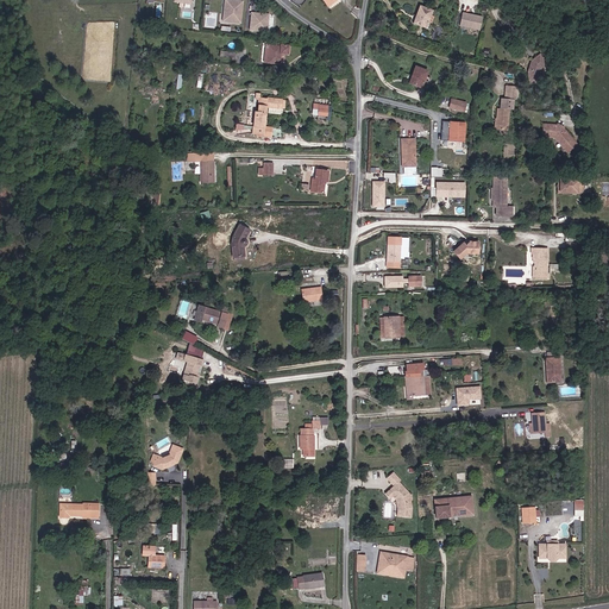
[(244,1),(234,0),(223,0),(221,22),(240,24),(244,1)]
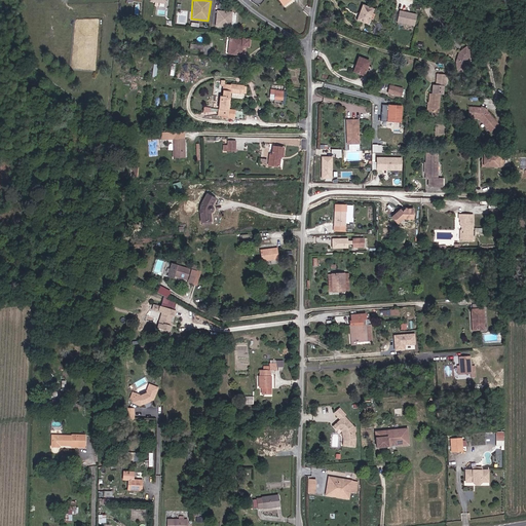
[(363,6),(358,20),(369,24),(373,9),(363,6)]
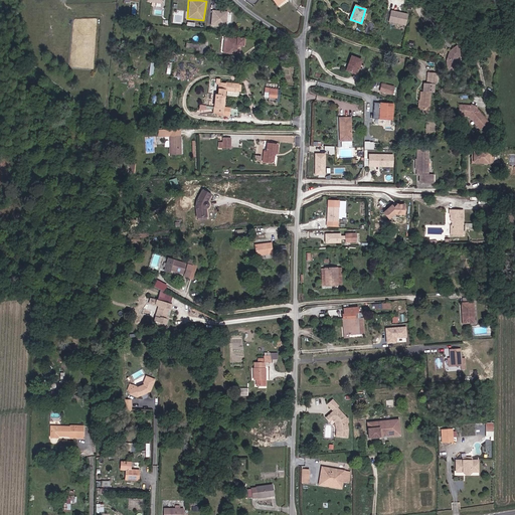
[(227,12),(211,10),(209,27),(225,29),(227,12)]
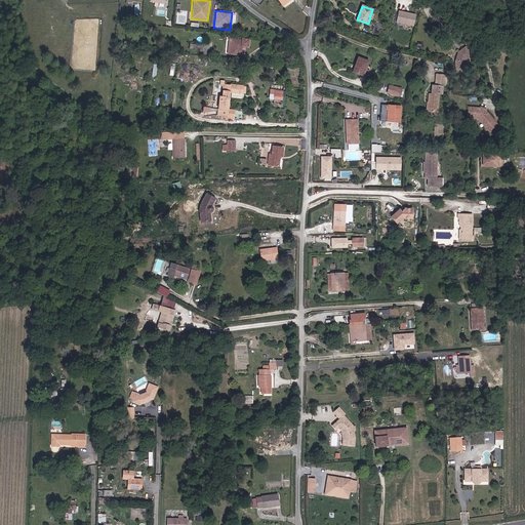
[(397,23),(415,25),(416,12),(399,10),(397,23)]
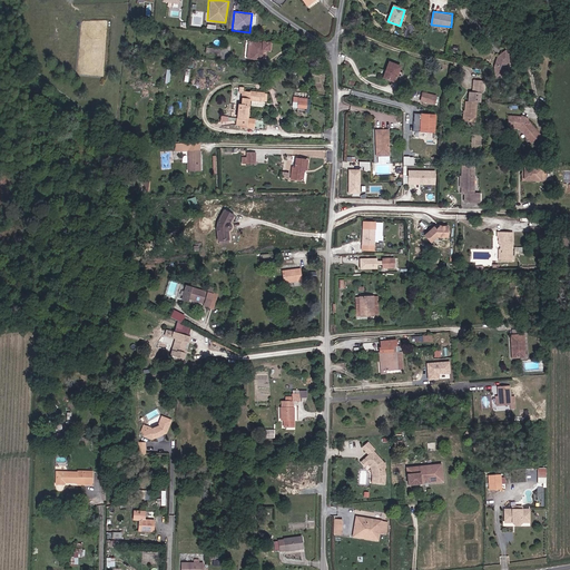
[(273,51),(274,43),(255,41),(253,58),(264,59),(265,50),(273,51)]
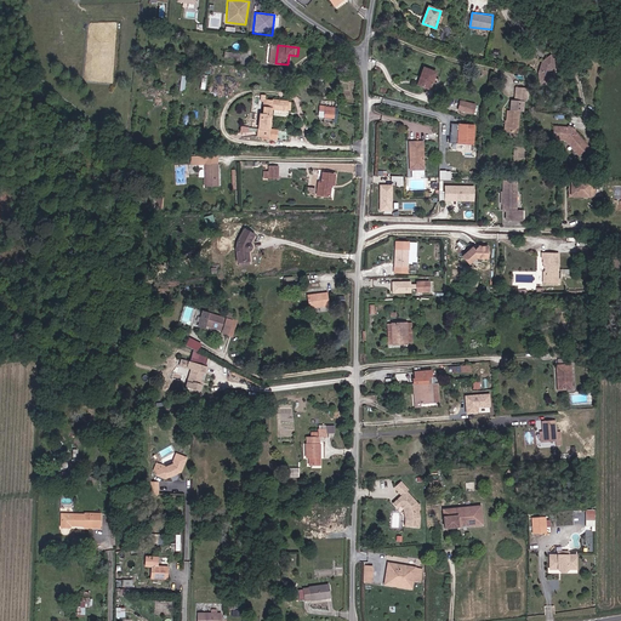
[(552,56),(542,61),(542,73),(546,91),(557,86),(551,74),(551,69),(557,66),(552,56)]
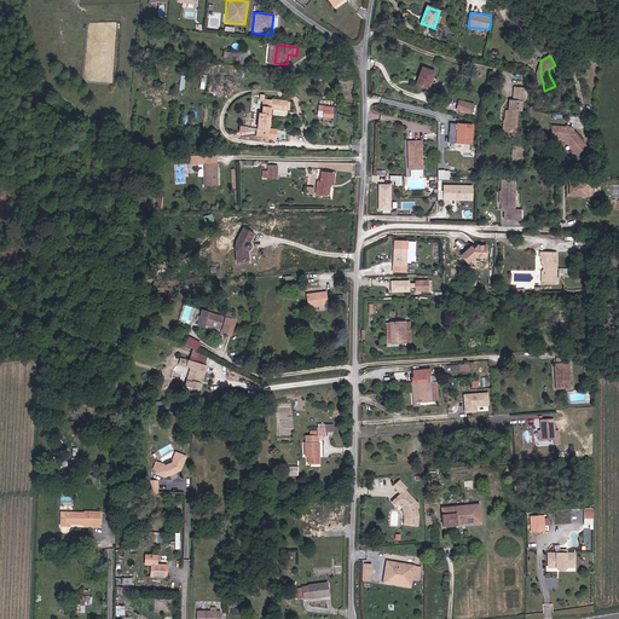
[(431,82),(433,76),(434,71),(423,67),(417,85),(428,88),(431,82)]
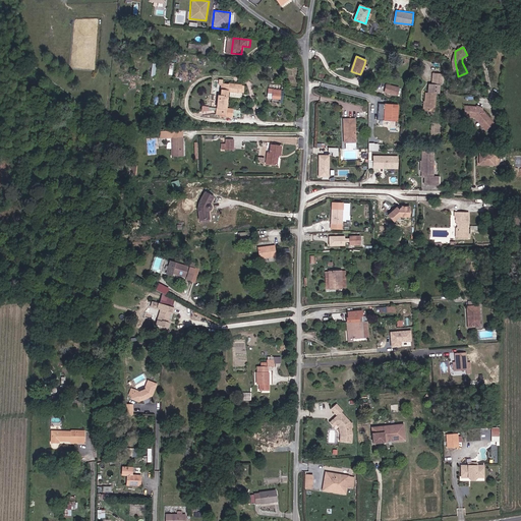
[(441,85),(442,74),(432,74),(431,85),(441,85)]
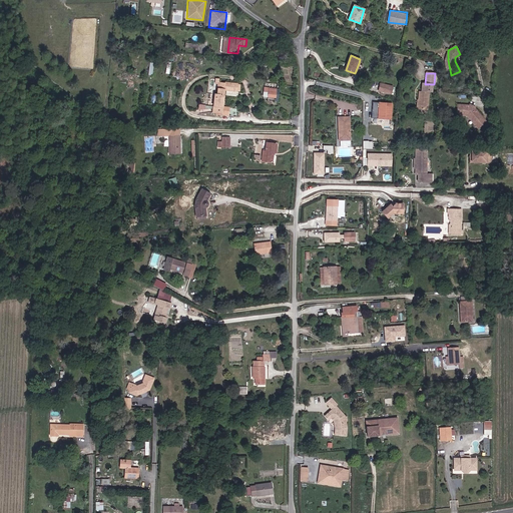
[(217,84),(216,94),(213,93),(211,113),(229,115),(230,107),(222,106),(223,95),(225,95),(226,90),(239,91),(240,84),(219,82),(219,79),(215,78),(214,84),(217,84)]
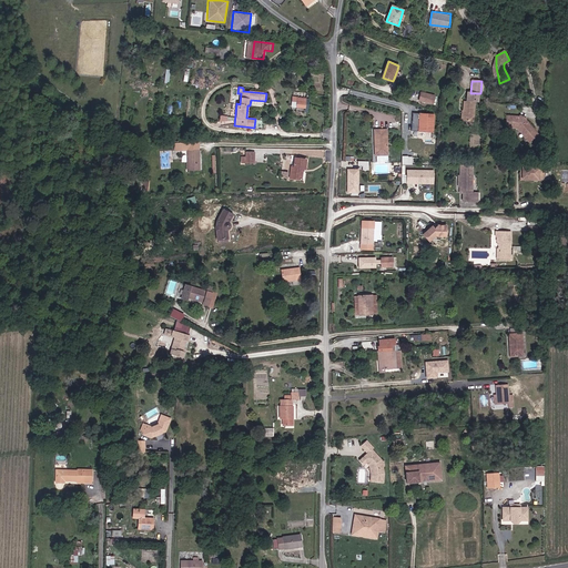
[(434,105),(436,97),(422,91),(419,100),(434,105)]
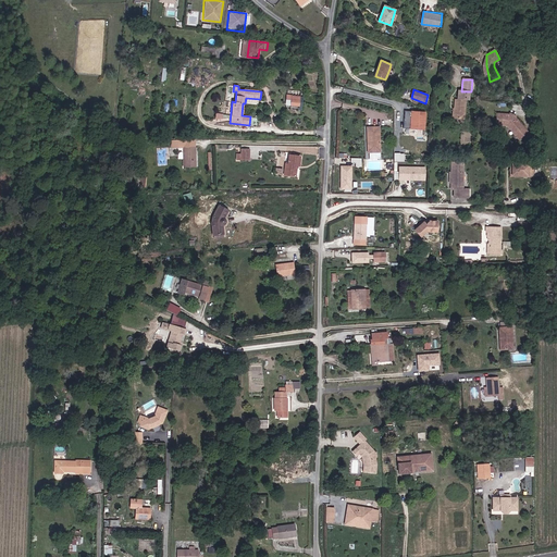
[(300,108),(301,102),(294,99),(292,104),(300,108)]
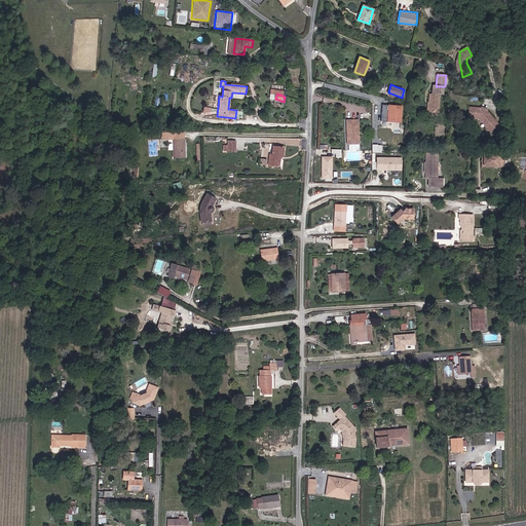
[(429,95),(428,113),(438,113),(439,96),(429,95)]
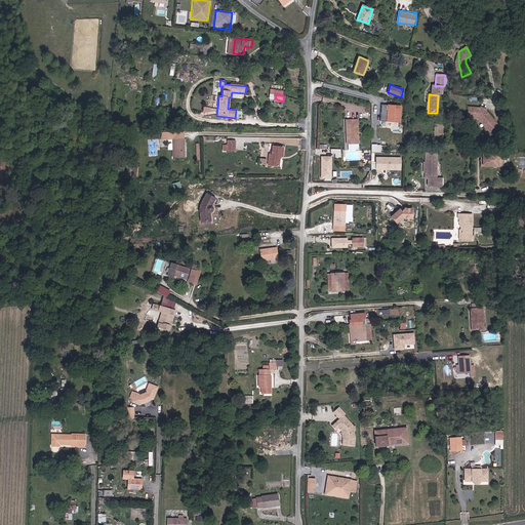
[(389,122),(402,122),(402,107),(384,107),(384,113),(389,113),(389,122)]
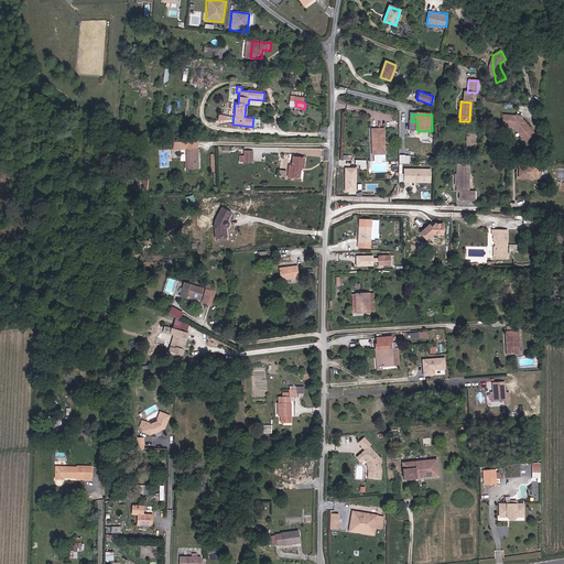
[(505,126),(513,127),(521,137),(531,129),(523,117),(522,118),(517,117),(517,116),(506,115),(505,126)]
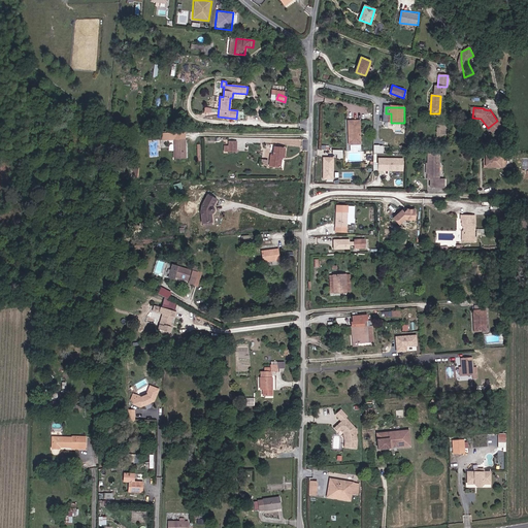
[(500,125),(497,121),(488,128),(492,132),(500,125)]
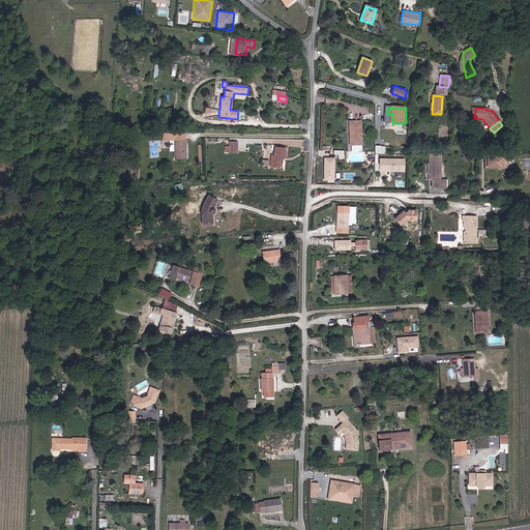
[(360,144),(360,122),(349,122),(349,134),(350,134),(350,145),(360,144)]
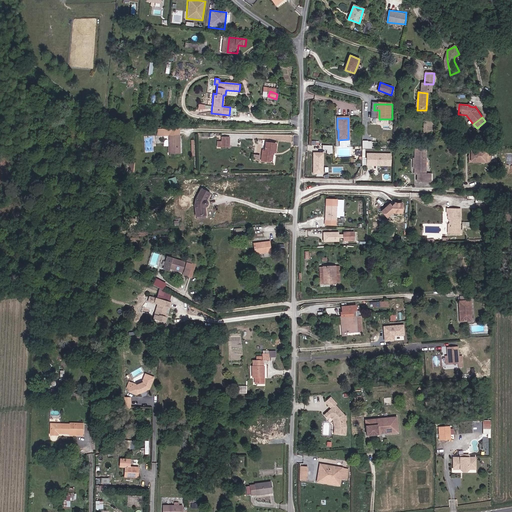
[(180,135),(170,134),(169,152),(179,153),(180,135)]
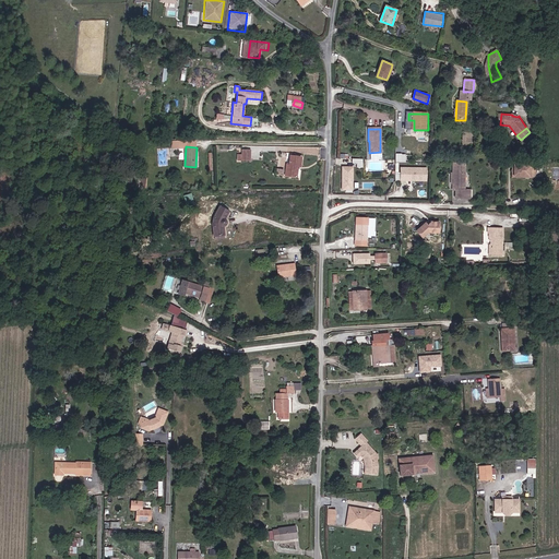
[(282,166),(281,177),(293,178),(296,157),(285,157),(284,166),(282,166)]
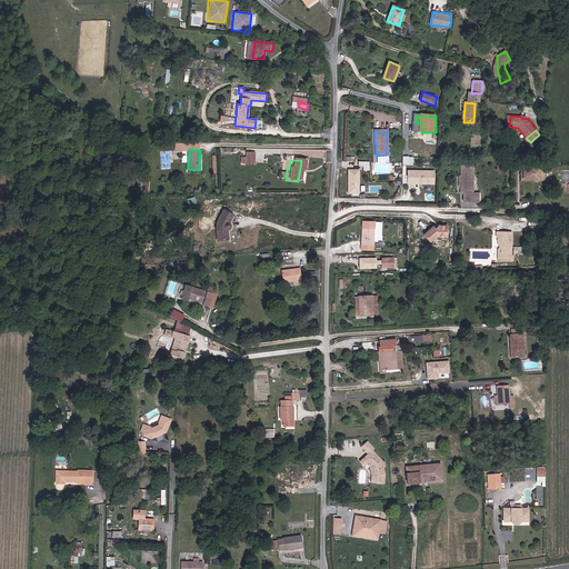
[(369,161),(359,161),(359,166),(363,166),(363,170),(369,170),(369,161)]
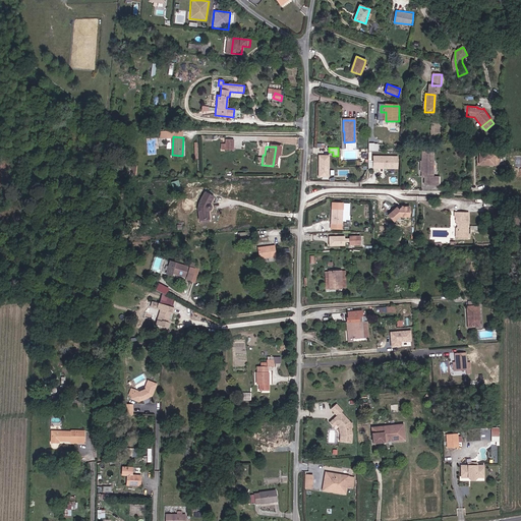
[(421,171),(421,177),(424,177),(424,178),(438,178),(438,177),(431,177),(432,153),(421,153),(421,162),(421,171)]
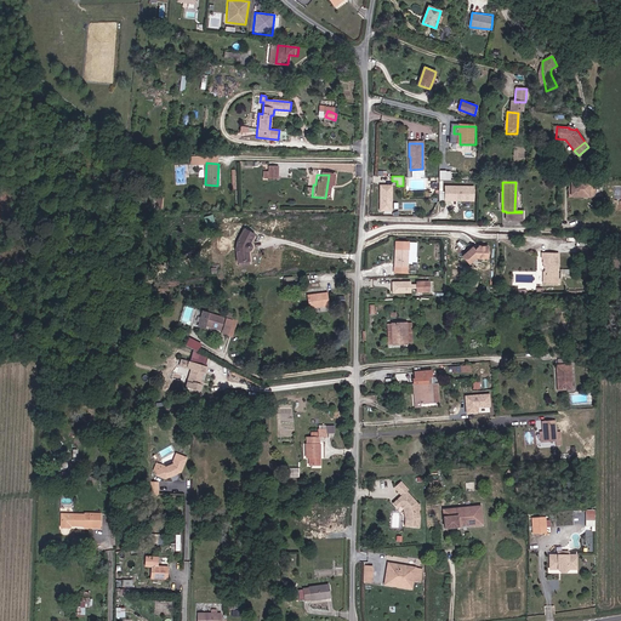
[(570,194),(570,183),(569,183),(568,197),(585,197),(585,183),(582,183),(582,195),(570,194)]
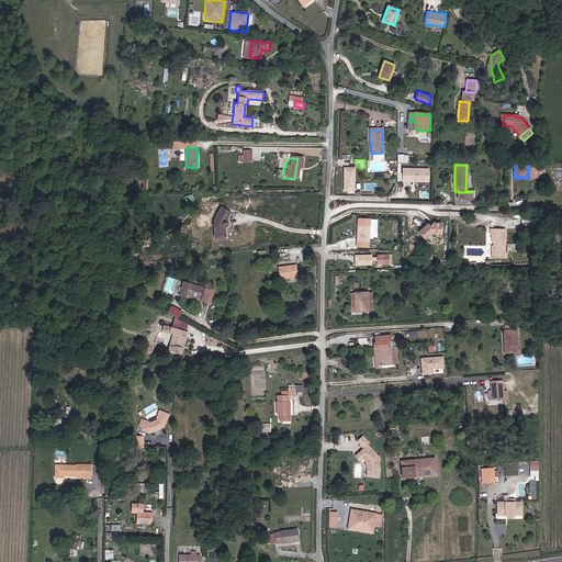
[(527,177),(527,166),(516,166),(516,176),(527,177)]
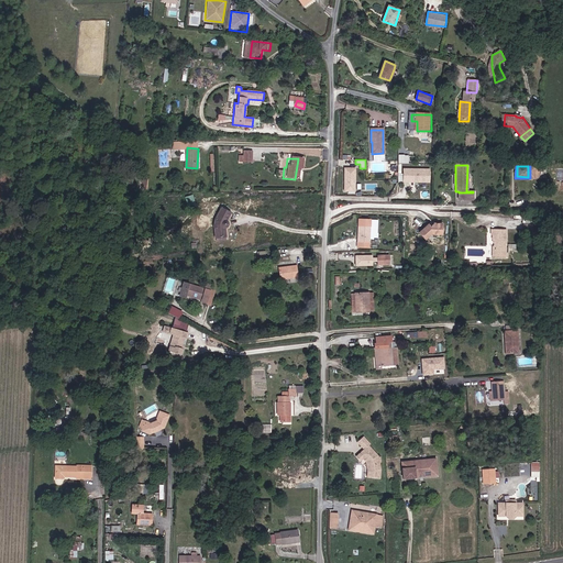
[(355,191),(356,167),(344,167),(344,191),(355,191)]
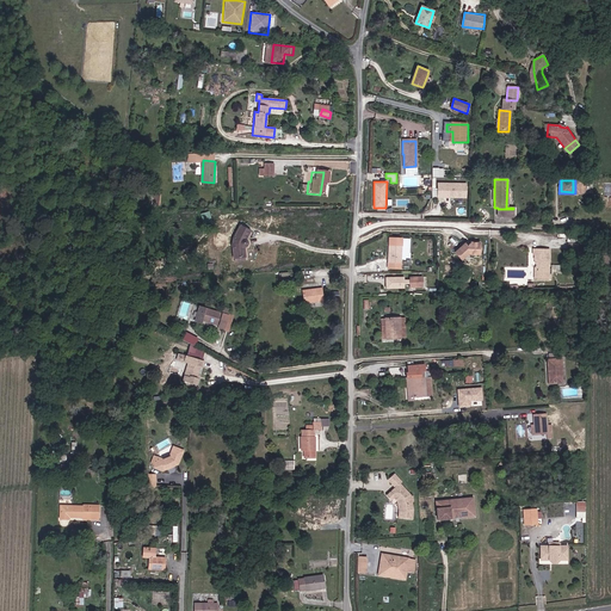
[(466,198),(466,185),(438,185),(438,198),(452,198),(452,197),(456,197),(456,198),(466,198)]
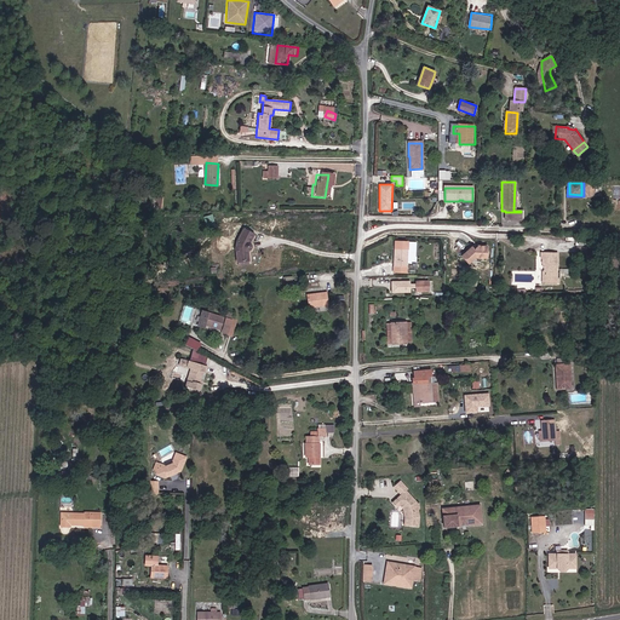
[(235,258),(246,260),(248,240),(239,239),(235,258)]
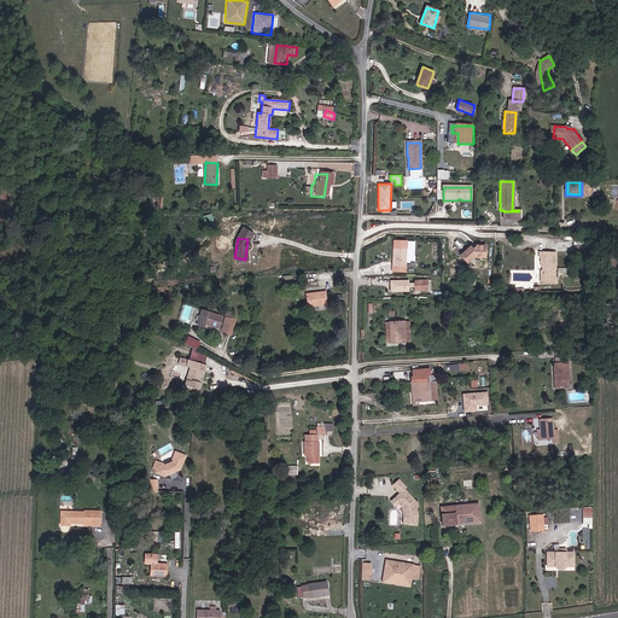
[(406,273),(407,242),(392,240),(391,273),(406,273)]
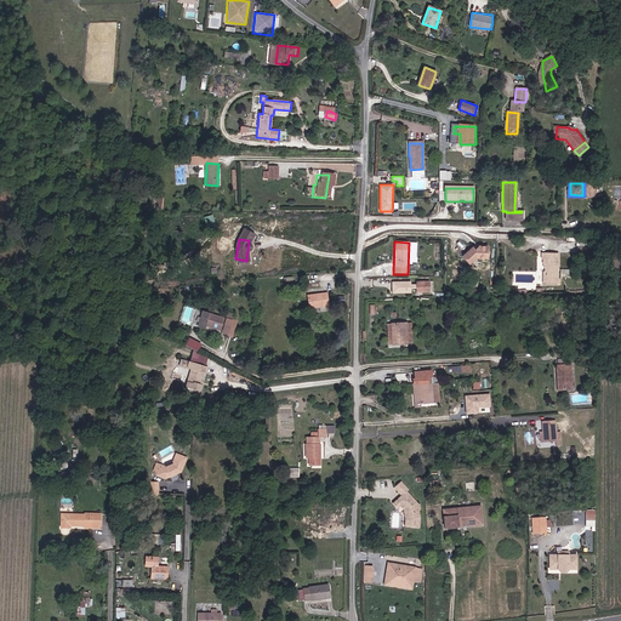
[(484,258),(485,248),(477,248),(472,251),(469,249),(461,258),(467,265),(473,258),(484,258)]
